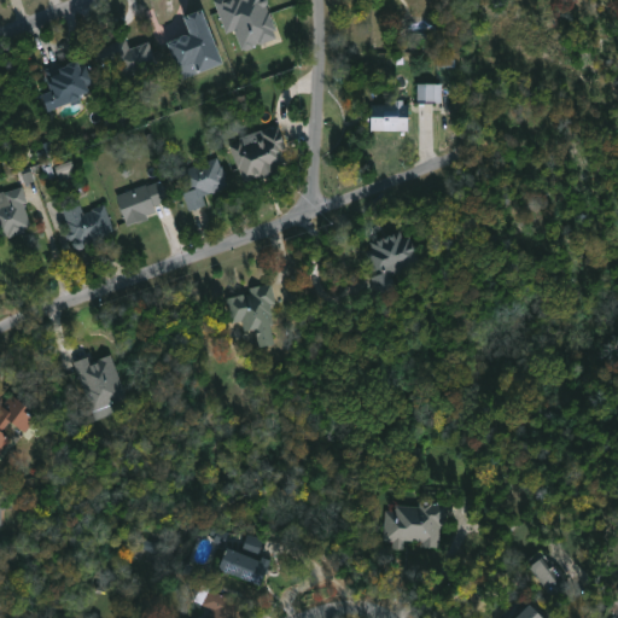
[(228,0),(216,5),(226,34),(235,31),(242,52),(279,40),(266,0),(228,0)]
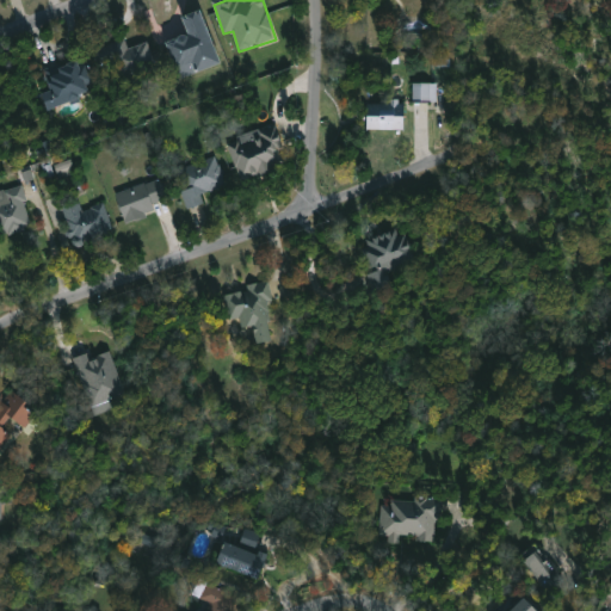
[(166,42),(179,79),(220,63),(201,10),(181,17),(189,35),(166,42)]
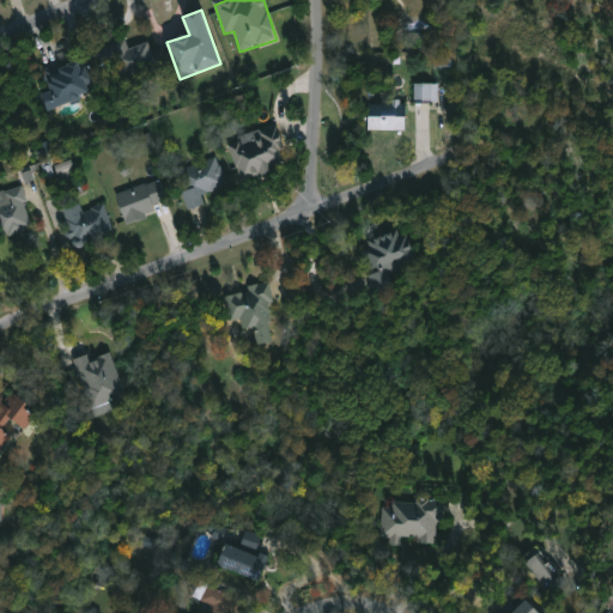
[(123,37),(127,48),(145,41),(156,67),(121,80),(114,61),(97,68),(90,50),(123,37)]
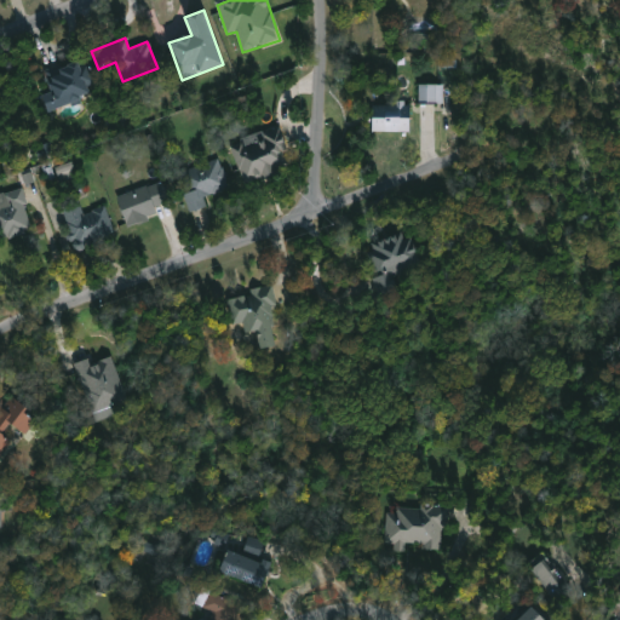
[(84,61),(93,82),(82,86),(85,91),(75,95),(79,102),(70,105),(69,102),(65,103),(64,99),(50,105),(44,84),(47,82),(42,69),(61,62),(62,64),(74,59),(75,64),(84,61)]
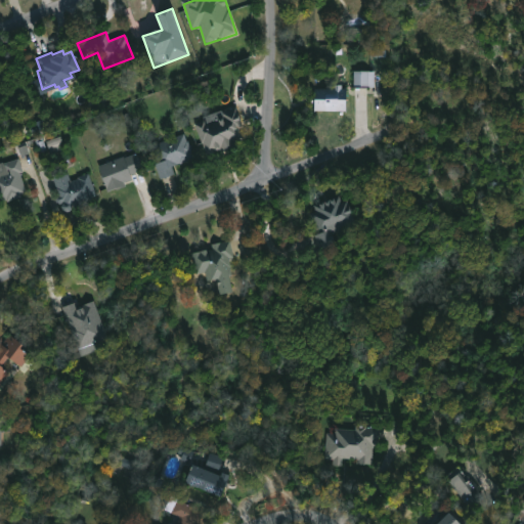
[(375,72),(354,72),(354,87),(375,87),(375,72)]
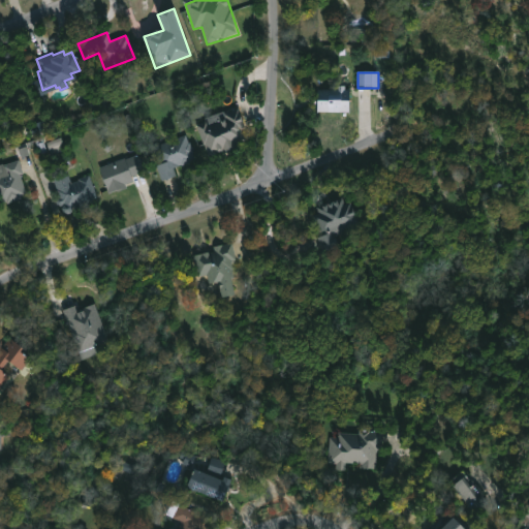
[(344,86),(344,88),(348,88),(348,112),(316,112),(316,88),(336,88),(336,86),(344,86)]
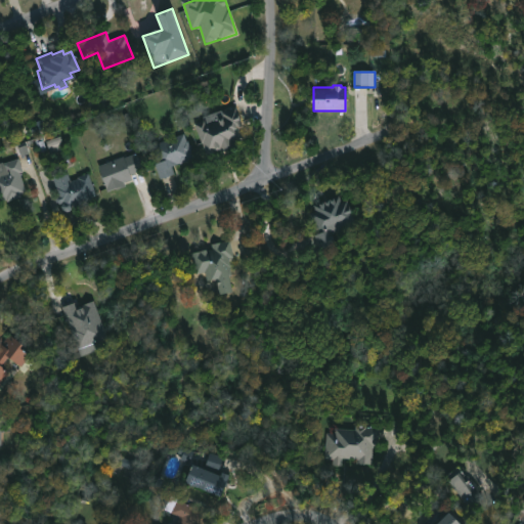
[(235,110),(242,126),(239,127),(244,138),(234,142),(235,145),(206,155),(193,123),(204,119),(205,123),(222,117),(221,113),(234,106),(235,110)]
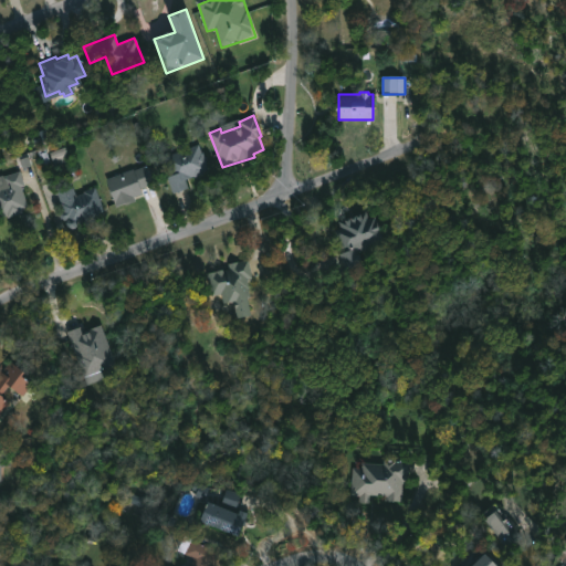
[(198,144),(207,163),(206,164),(208,170),(185,179),(188,187),(173,194),(166,177),(170,175),(163,157),(198,144)]
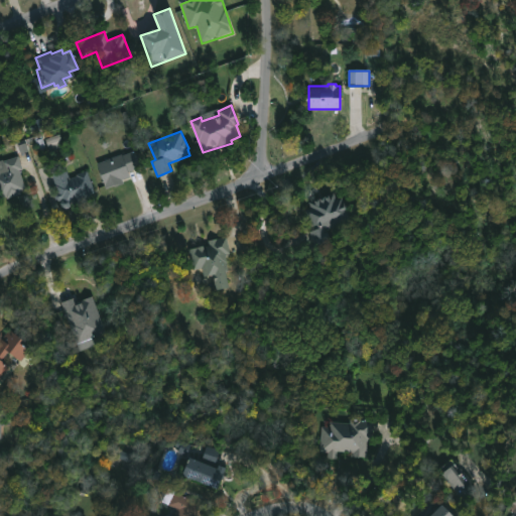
[(65,147),(60,135),(46,139),(50,151),(65,147)]
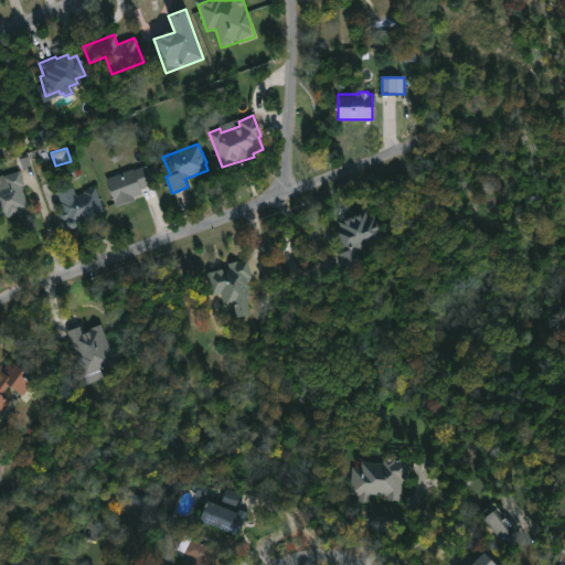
[(146,166),(152,182),(138,189),(140,194),(132,198),(134,201),(126,204),(124,200),(114,204),(105,180),(131,169),(132,171),(146,166)]
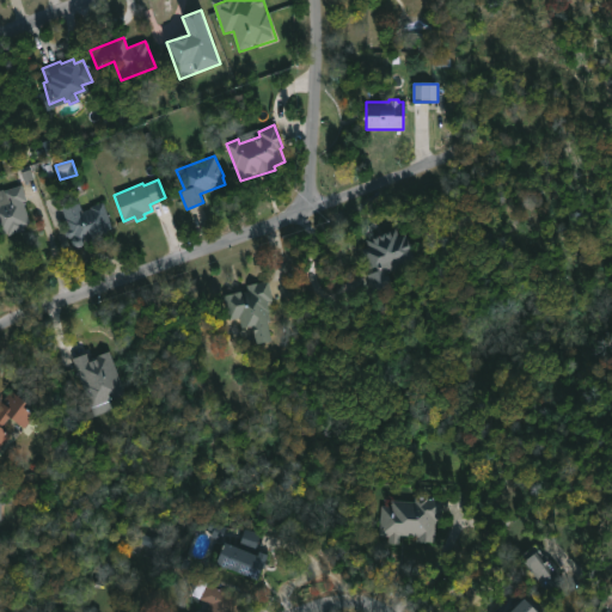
[(22,190),(25,201),(22,202),(29,224),(23,226),(24,228),(0,234),(0,189),(2,189),(4,191),(20,185),(22,190)]
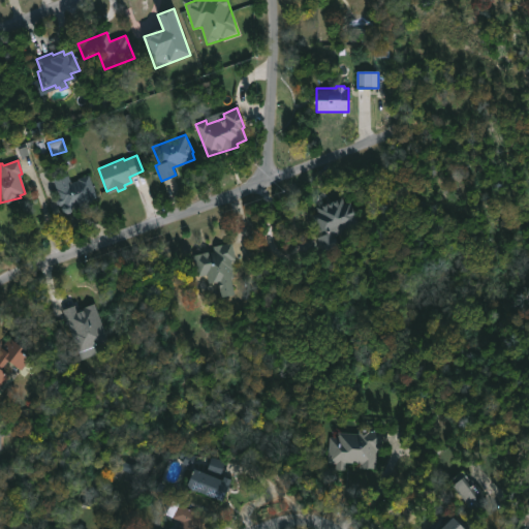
[(66,169),(70,183),(88,175),(93,195),(89,196),(91,203),(72,209),(71,207),(69,208),(70,211),(62,214),(59,206),(56,205),(54,199),(57,196),(51,174),(65,168),(66,169)]
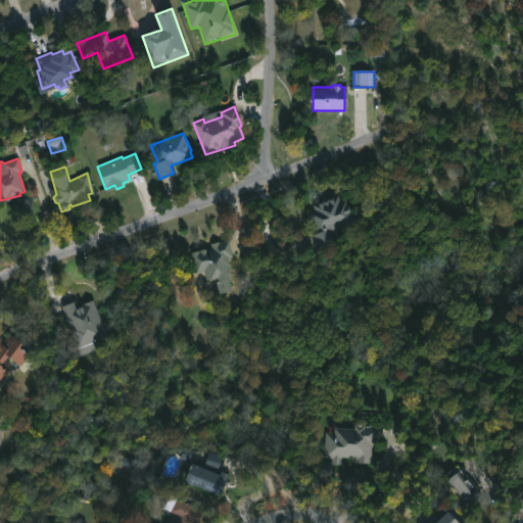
[(337,195),(339,201),(346,199),(353,222),(345,224),(346,228),(329,233),(333,245),(317,249),(312,232),(315,232),(310,211),(314,210),(313,204),(316,203),(315,199),(337,195)]
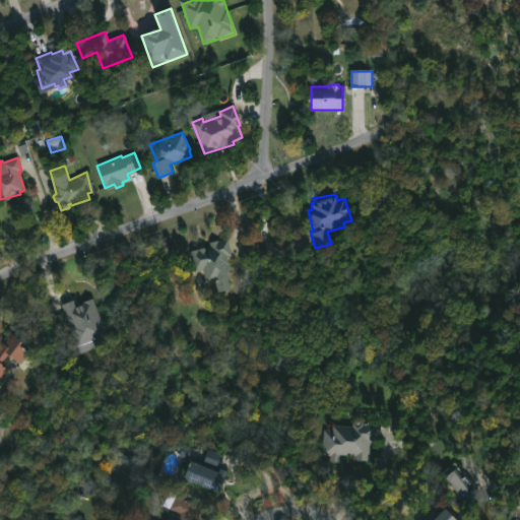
[(228,242),(230,255),(225,256),(226,273),(224,273),(228,288),(214,291),(210,276),(202,277),(201,269),(192,271),(189,251),(204,247),(204,248),(209,248),(208,242),(228,239),(228,242)]
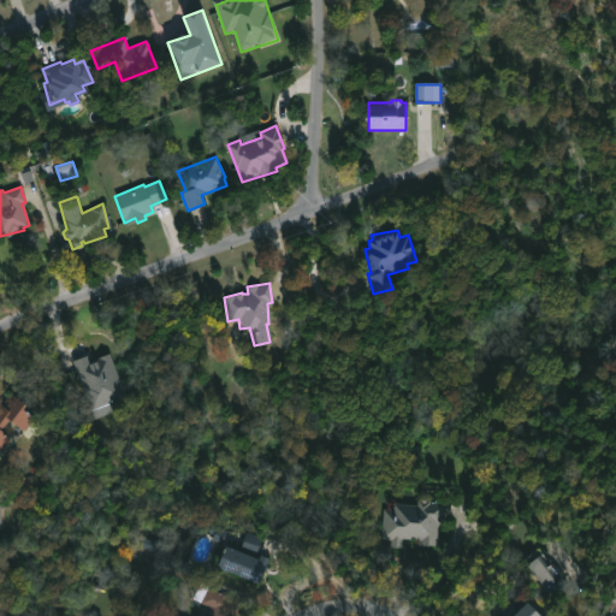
[(75,361),(94,420),(113,413),(111,404),(126,400),(112,354),(90,361),(89,356),(75,361)]
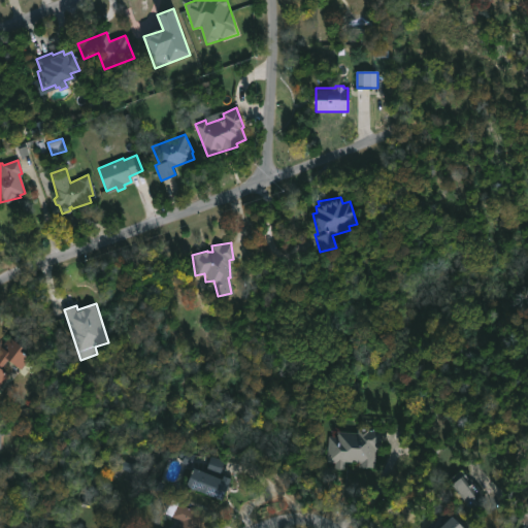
[(20,347),(17,349),(27,358),(18,368),(5,358),(0,364),(0,368),(7,375),(0,384),(0,343),(7,336),(20,347)]
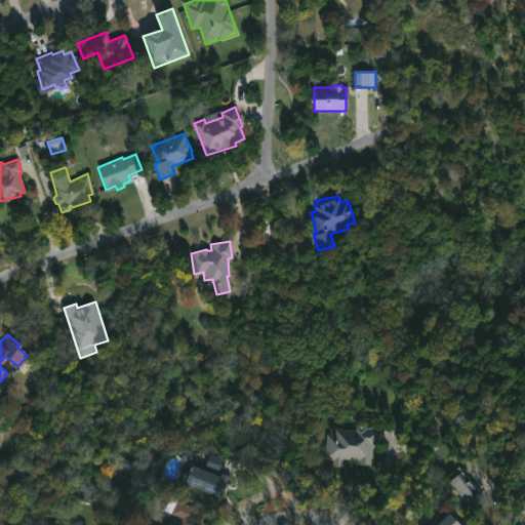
[(376,428),(375,448),(373,448),(372,466),(356,465),(357,460),(341,459),(341,468),(331,467),(331,460),(324,459),(325,434),(333,435),(333,430),(354,431),(354,427),(376,428)]
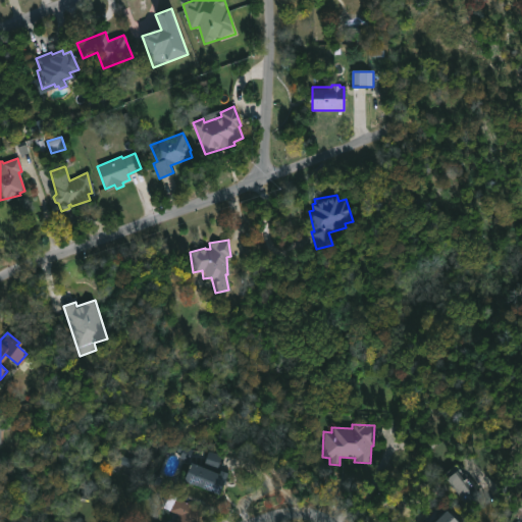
[(190,465),(216,475),(217,471),(224,473),(216,496),(179,482),(187,464),(190,465)]
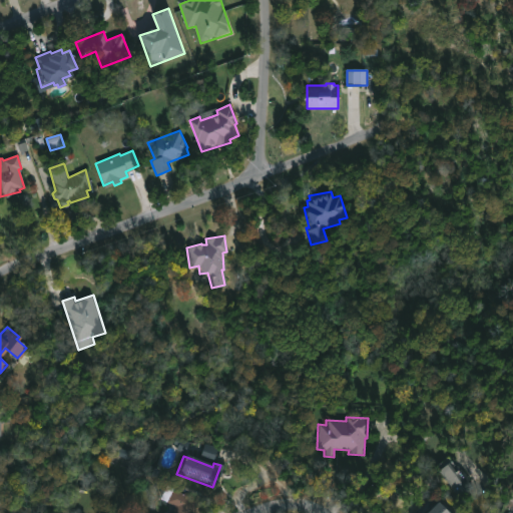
[(449,465),(456,472),(461,469),(474,487),(467,492),(464,487),(457,492),(456,490),(453,493),(438,472),(449,465)]
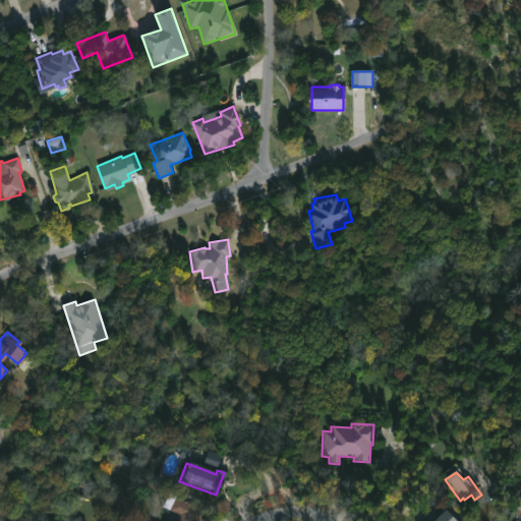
[(200,510),(194,520),(173,520),(177,514),(161,506),(167,493),(200,510)]
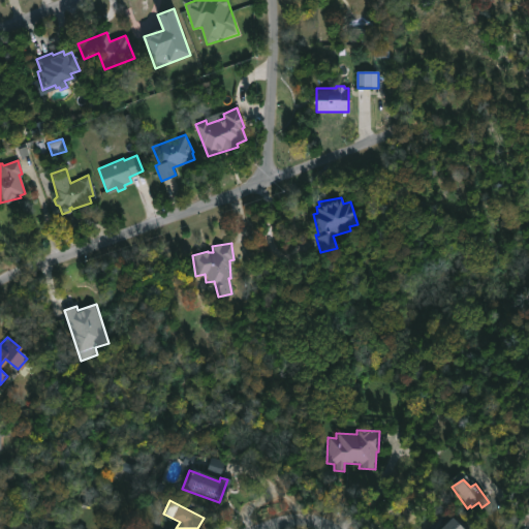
[(465,528),(455,518),(441,528),(465,528)]
